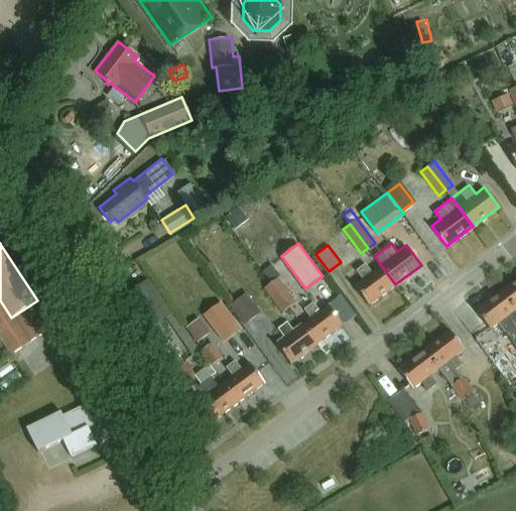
[(369,303),(395,284),(374,256),(356,269),(362,277),(354,283),(369,303)]
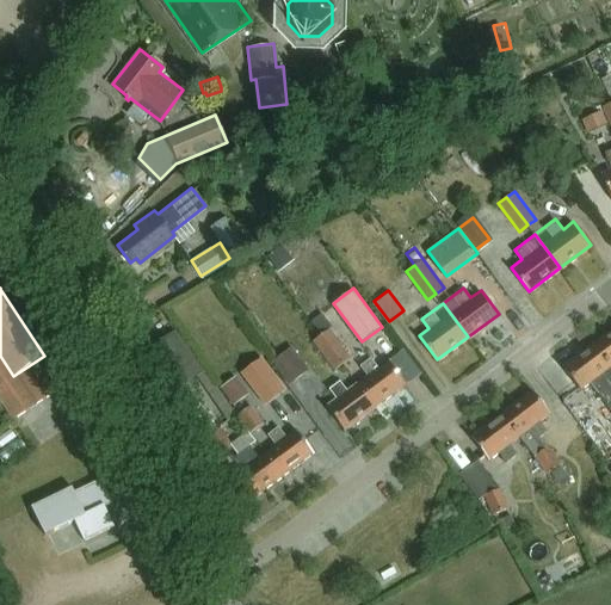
[(172,391),(179,387),(203,370),(176,331),(172,326),(142,347),(144,352),(172,391)]
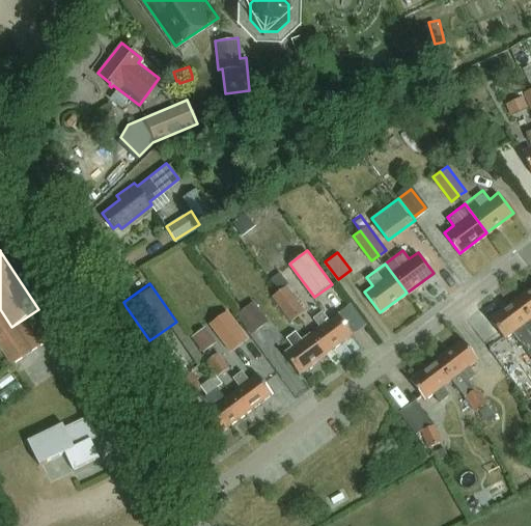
[(279,291),(298,315),(305,310),(286,284),(279,291)]
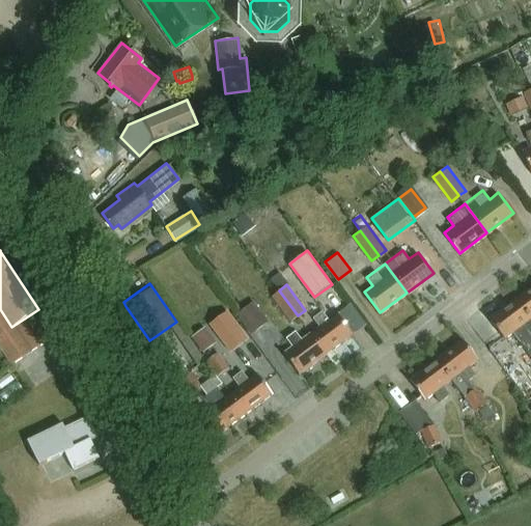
[(530,284),(515,297),(530,317),(530,284)]
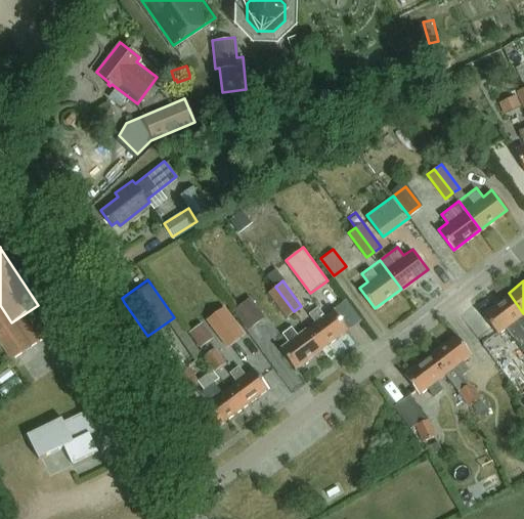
[(287,316),(294,311),(275,287),(268,292),(287,316)]
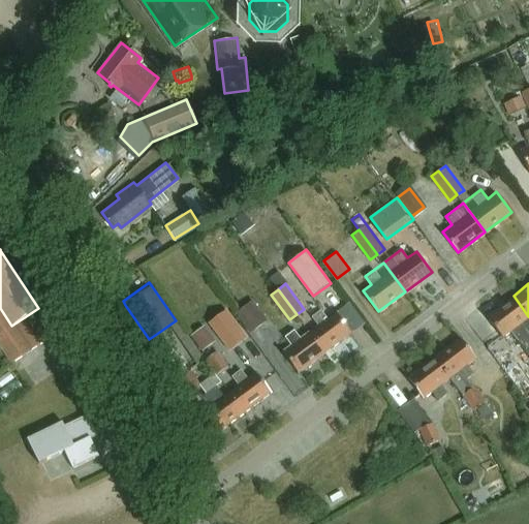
[(514,334),(518,338),(526,349),(528,346),(528,316),(514,296),(487,316),(502,336),(510,330),(514,334)]
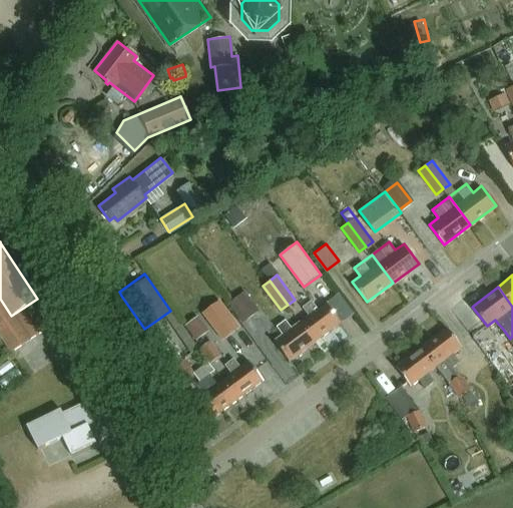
[(259,308),(244,289),(227,302),(242,321),(259,308)]
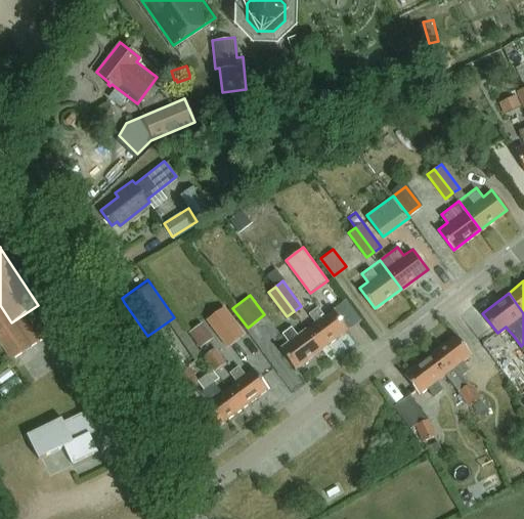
[(48,334),(32,309),(11,322),(0,305),(0,340),(11,357),(48,334)]
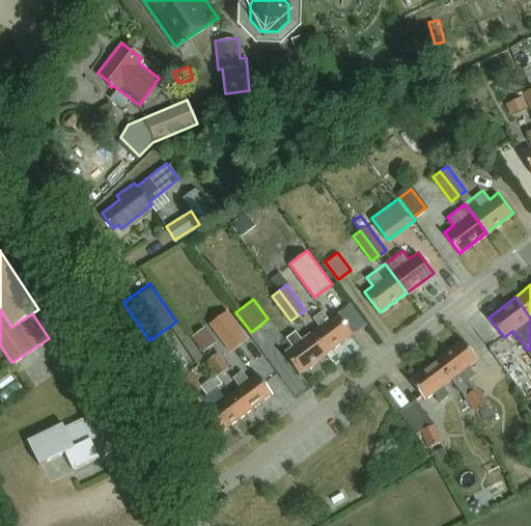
[(227,309),(208,323),(230,351),(249,337),(234,319),(227,309)]
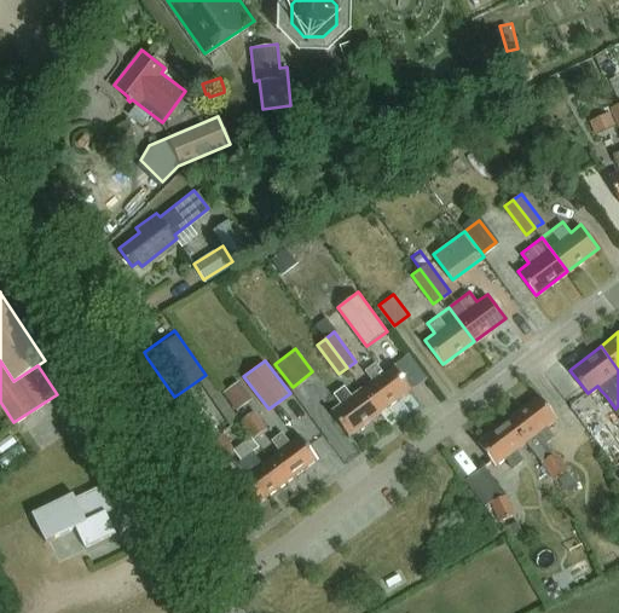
[(354,376),(380,411),(411,388),(393,363),(382,371),(375,360),(354,376)]
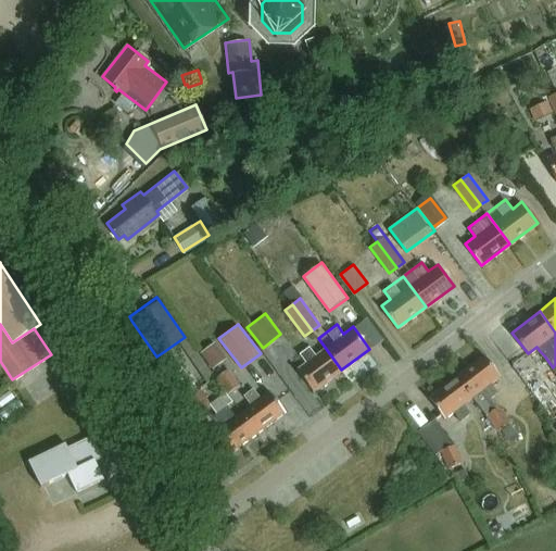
[(313,390),(341,370),(318,338),(299,352),(306,362),(297,368),(313,390)]
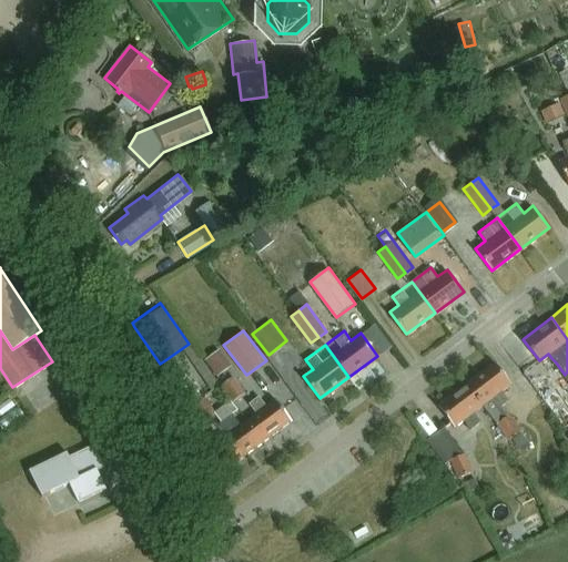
[(494,360),(466,381),(483,404),(497,422),(507,415),(500,405),(508,399),(505,394),(501,389),(511,382),(494,360)]
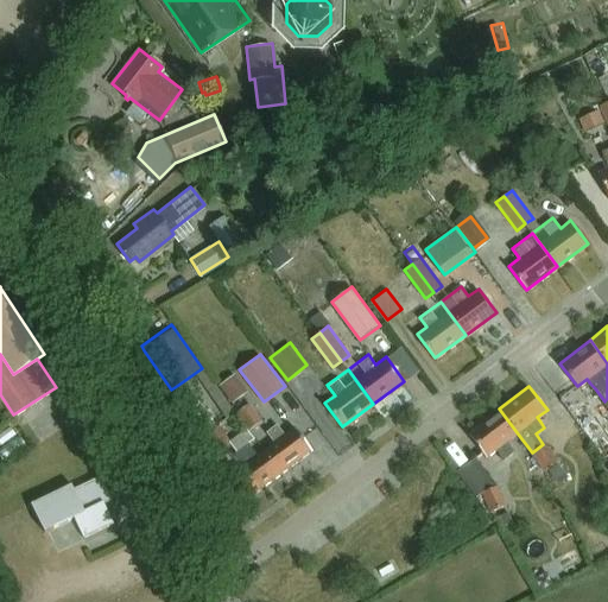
[(264,419),(251,401),(236,412),(249,429),(264,419)]
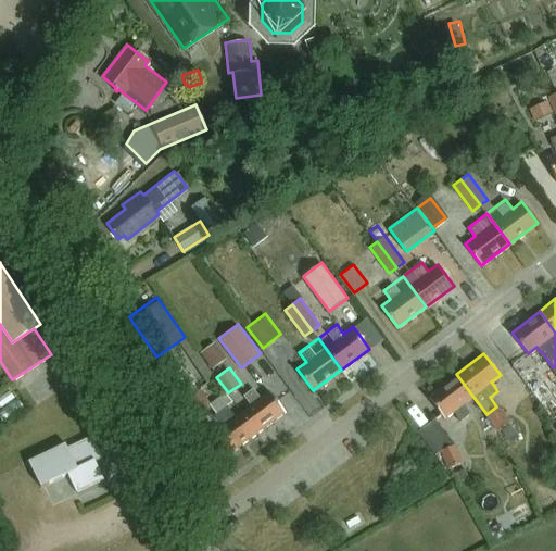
[(463,403),(472,396),(456,374),(428,396),(444,417),(454,411),(460,420),(470,412),(463,403)]
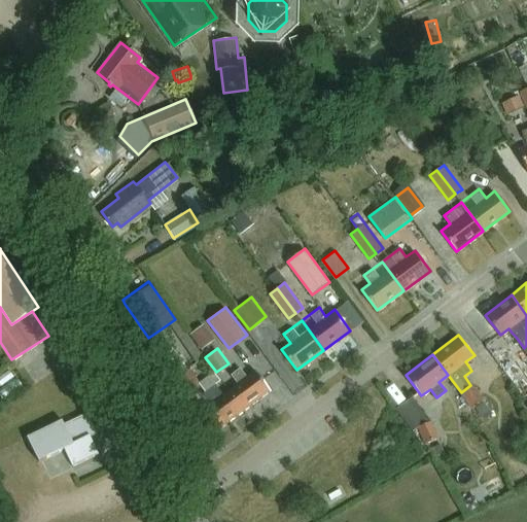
[(229,388),(244,409),(271,389),(255,369),(246,375),(240,367),(231,374),(237,382),(229,388)]
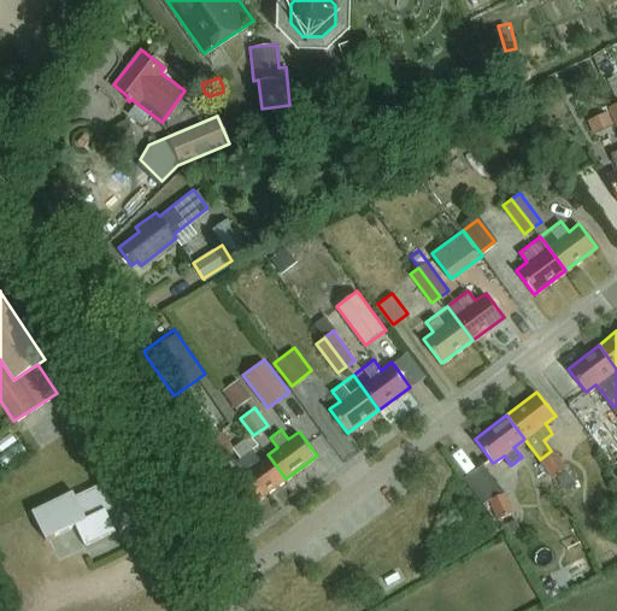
[(224,430),(209,439),(218,457),(234,450),(224,430)]
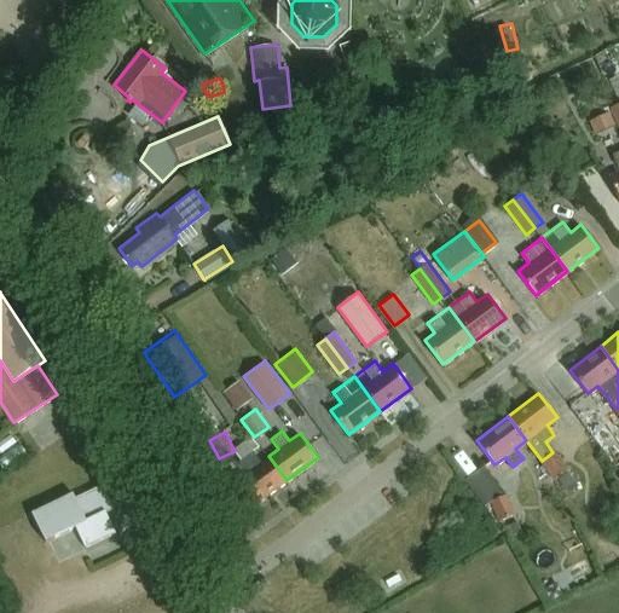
[(287,480),(268,456),(261,462),(253,451),(239,462),(247,472),(237,479),(255,503),(287,480)]
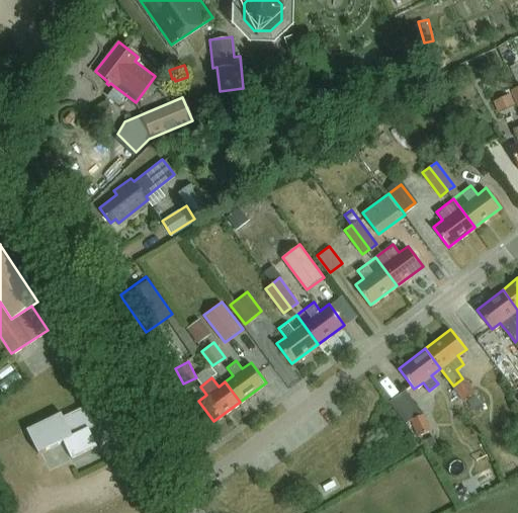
[(476,391),(466,378),(454,387),(464,400),(476,391)]
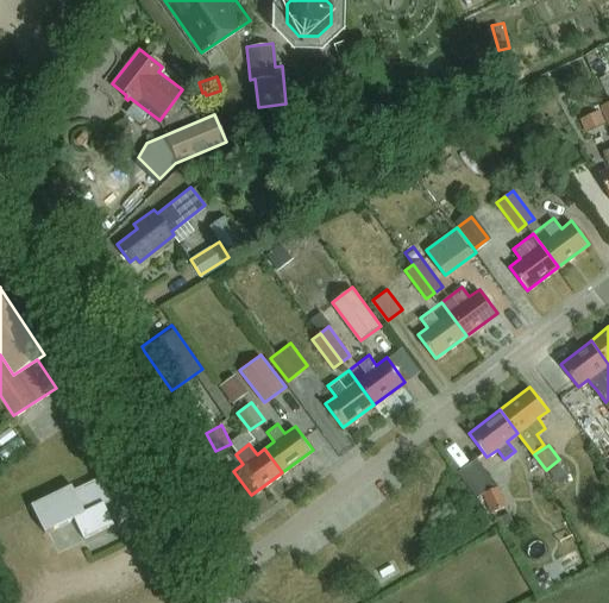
[(476,457),(457,471),(476,496),(483,491),(497,484),(476,457)]
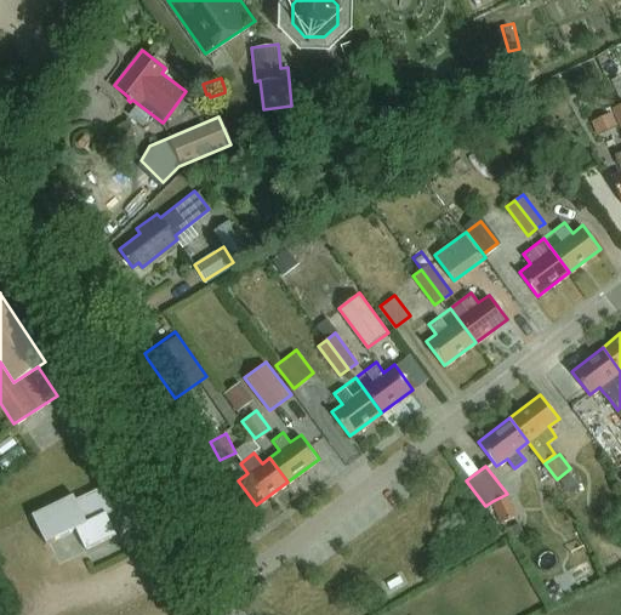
[(114,508),(102,484),(75,497),(73,493),(32,513),(45,541),(75,527),(85,547),(115,533),(106,512),(114,508)]
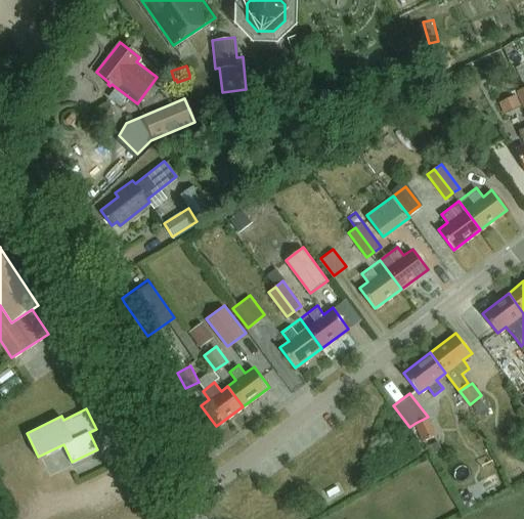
[(423,439),(436,434),(428,417),(416,423),(423,439)]
